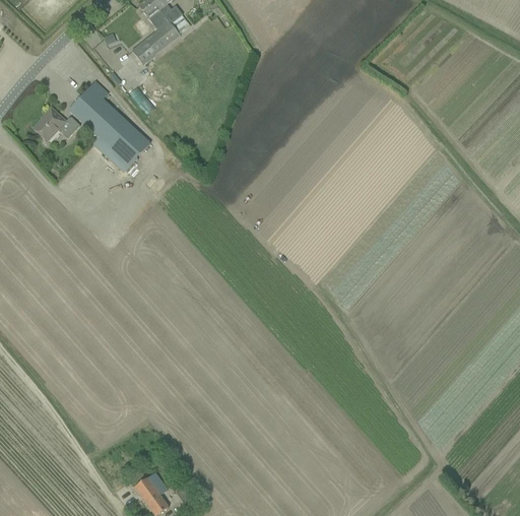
[(143,64),(151,57),(180,35),(178,33),(151,0),(143,0),(138,4),(153,23),(154,22),(159,27),(132,50),(143,64)]
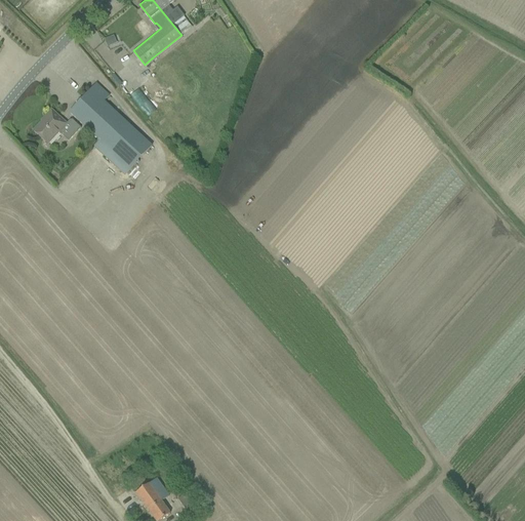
[(153,0),(179,33),(191,24),(183,13),(184,13),(177,5),(172,9),(167,3),(170,0),(153,0)]
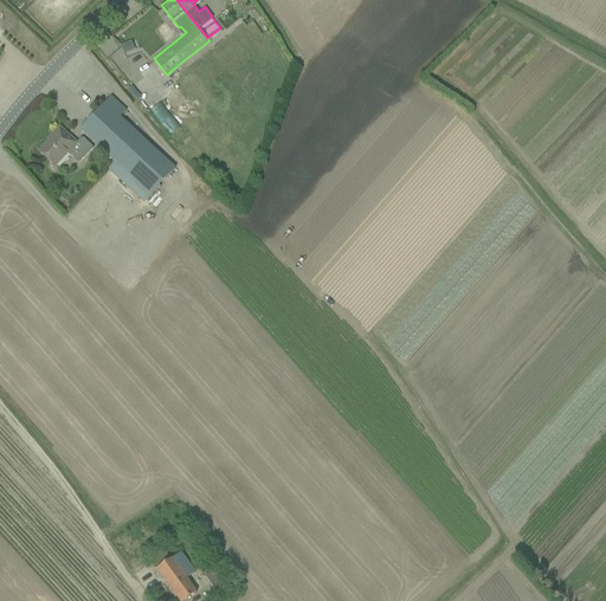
[(256,5),(250,10),(256,18),(263,14),(256,5)]
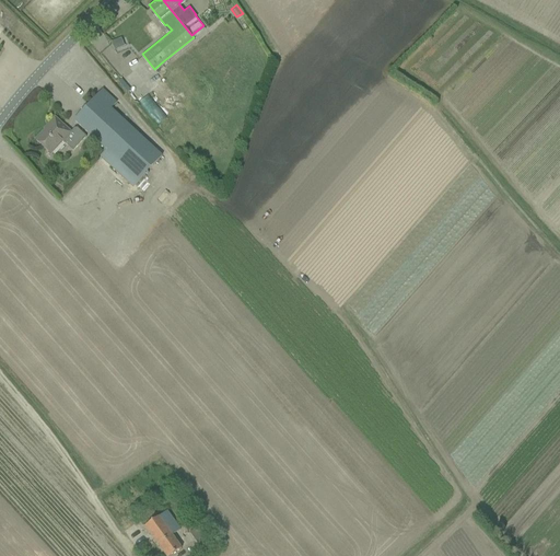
[(113,49),(104,51),(106,58),(115,56),(113,49)]
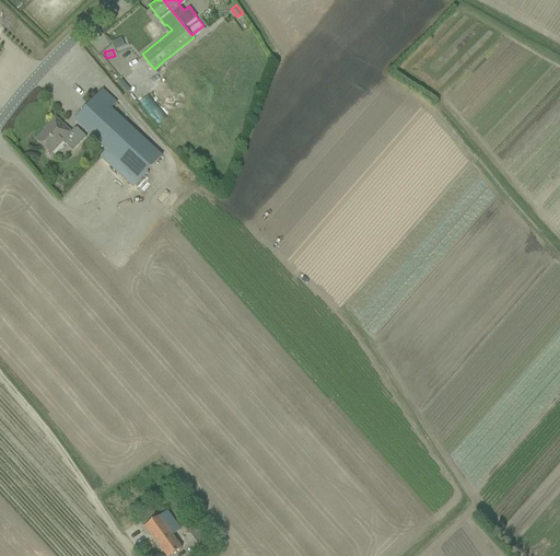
[(120,67),(116,70),(120,76),(125,71),(120,67)]
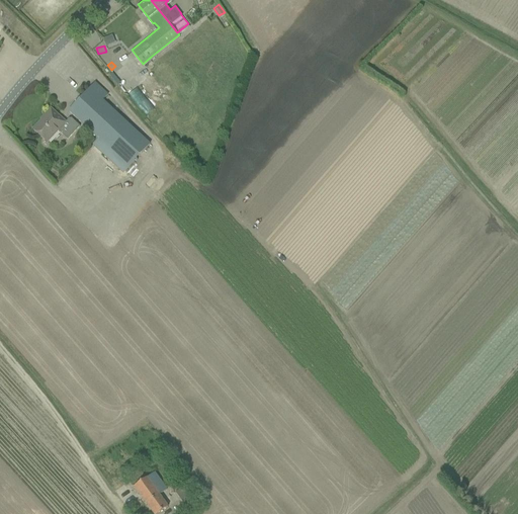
[(98,137),(93,142),(122,170),(150,141),(102,97),(107,91),(95,80),(69,107),(68,108),(98,137)]
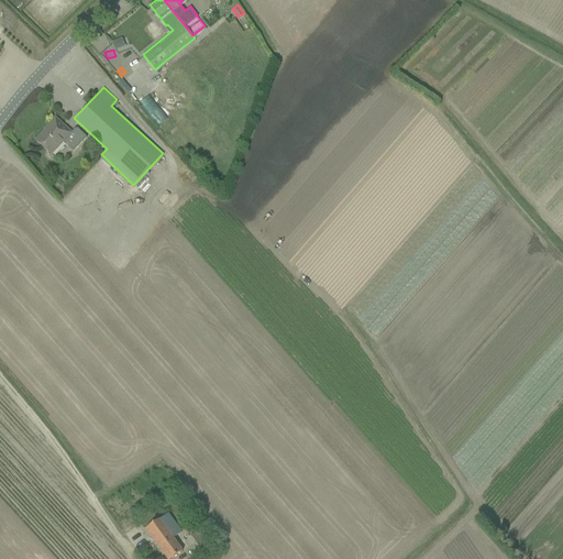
[(154,94),(144,100),(181,150),(191,142),(154,94)]
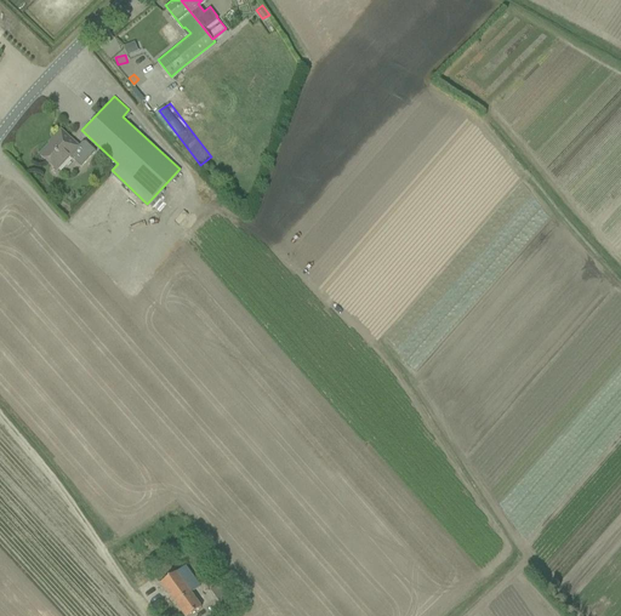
[(79,143),(69,135),(61,127),(53,135),(55,136),(51,140),(40,152),(56,166),(68,153),(69,154),(70,153),(80,163),(95,147),(85,137),(79,143)]
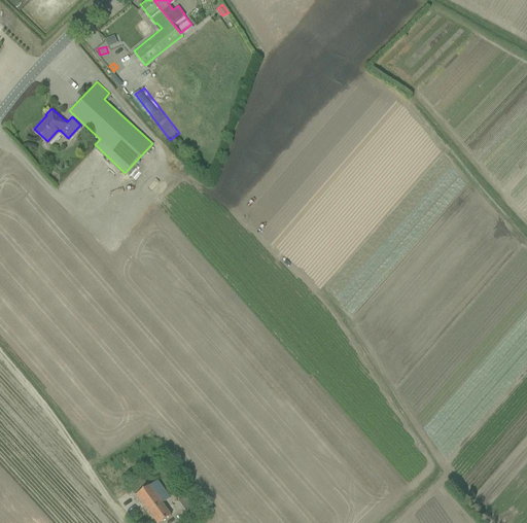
[(157,522),(166,516),(171,513),(162,500),(170,495),(163,486),(157,478),(136,492),(157,522)]
